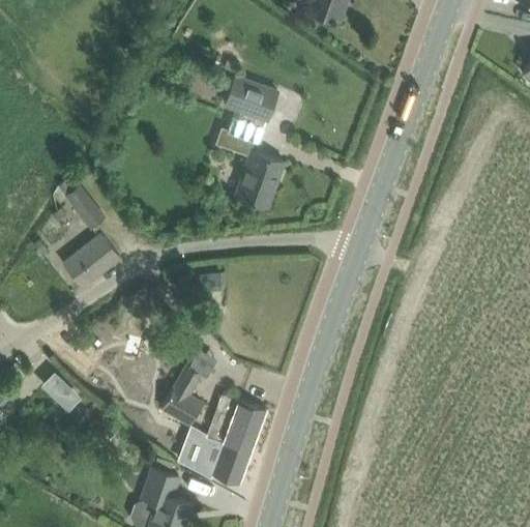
[(310,0),(306,9),(330,19),(330,21),(334,22),(342,0),(310,0)]
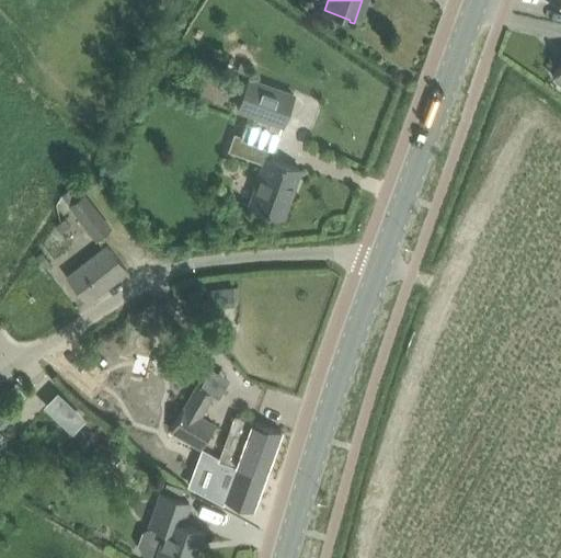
[(249,82),(238,113),(274,126),(271,134),(277,137),(281,128),(283,129),(294,99),(249,82)]
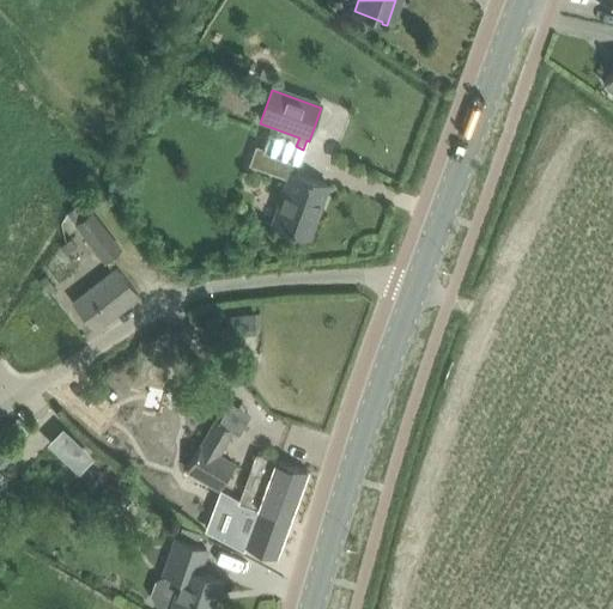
[(296,146),(269,136),(262,156),(299,169),(305,150),(303,150),(296,146)]
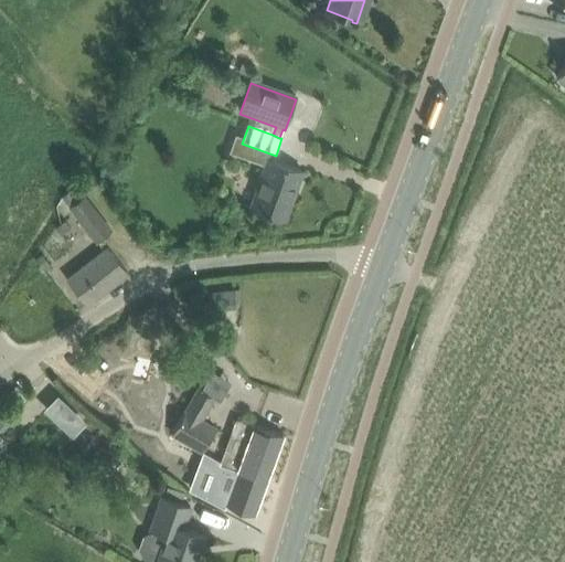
[(252,210),(285,222),(302,173),(268,161),(252,210)]
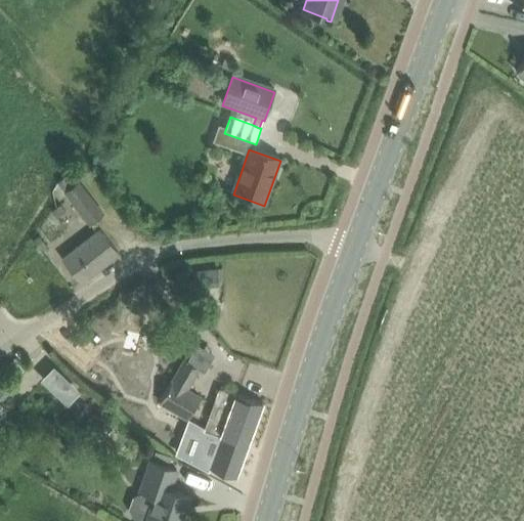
[(103,216),(95,206),(78,183),(64,193),(90,226),(103,216)]
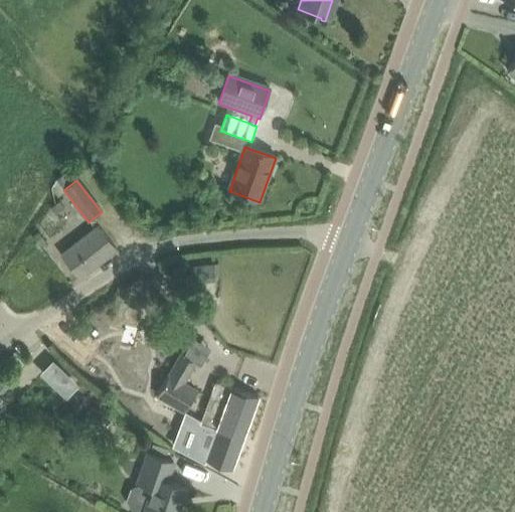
[(189,206),(187,214),(195,216),(198,209),(189,206)]
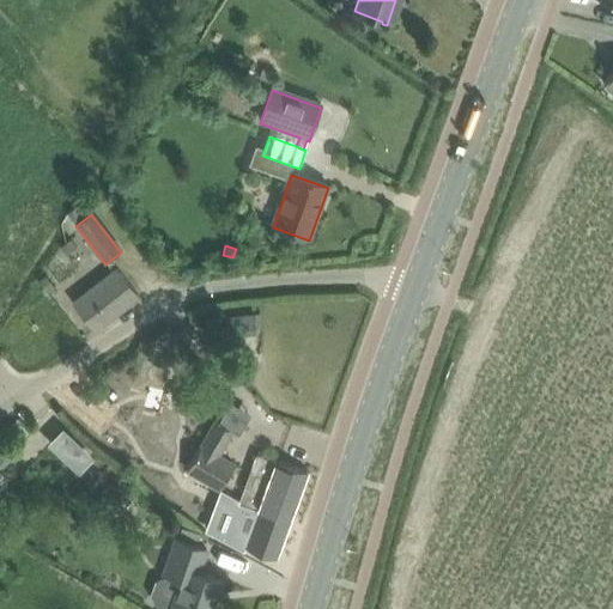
[(139,299),(117,270),(73,305),(96,333),(139,299)]
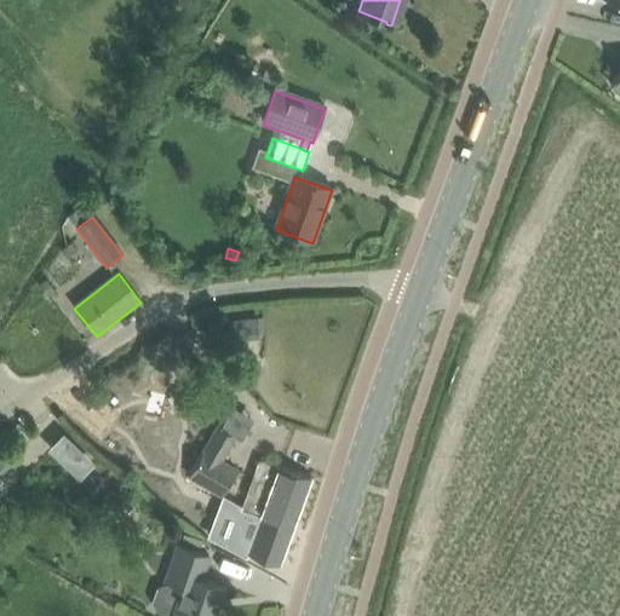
[(256,333),(254,317),(224,318),(225,334),(256,333)]
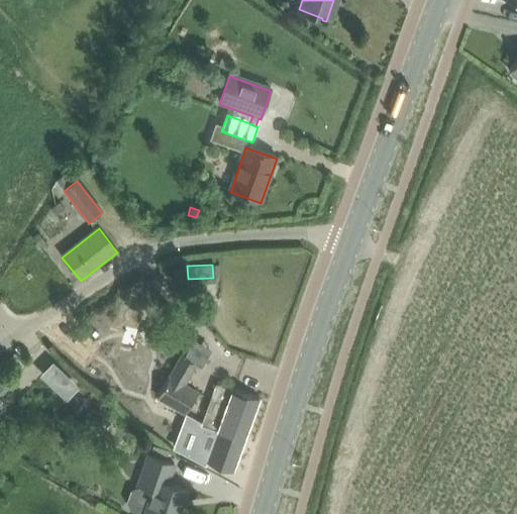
[(182,357),(158,399),(186,415),(198,394),(184,387),(196,366),(182,357)]
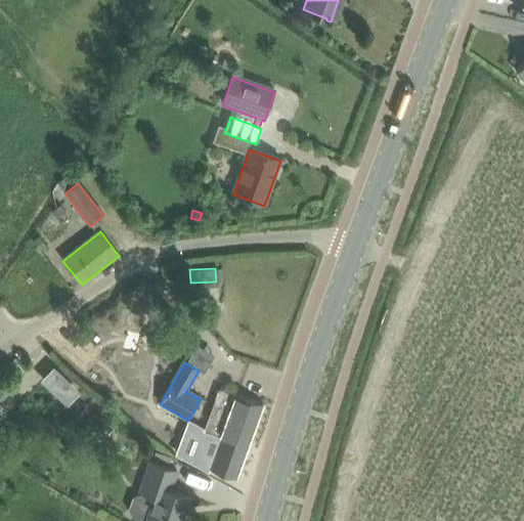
[(0,391),(0,409),(2,407),(0,404),(14,390),(8,384),(0,391)]
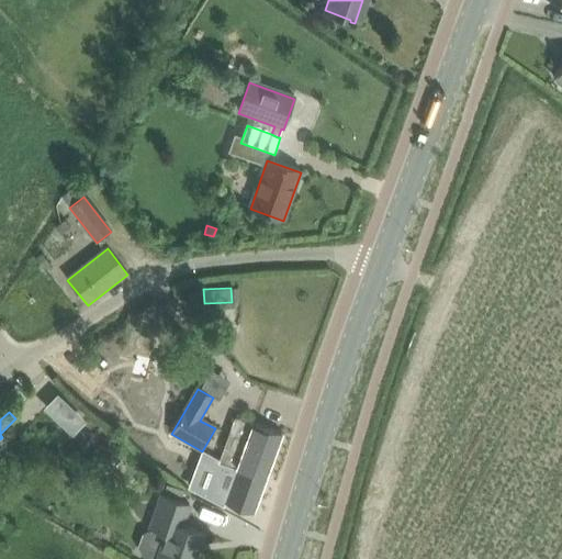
[(222,457),(218,465),(236,470),(236,469),(266,480),(269,471),(282,436),(254,425),(236,418),(229,436),(235,438),(231,450),(225,448),(222,457)]
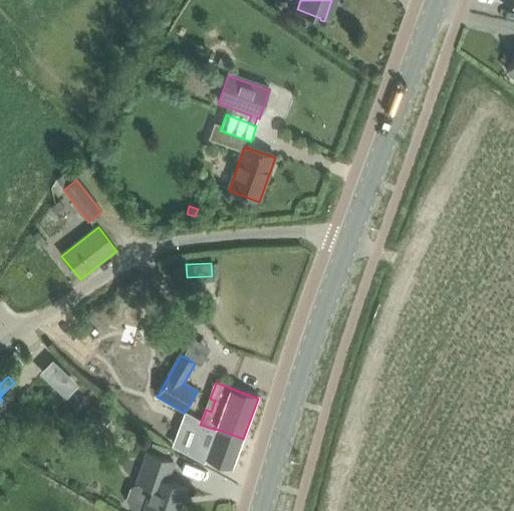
[(207,441),(182,427),(174,441),(199,455),(207,441)]
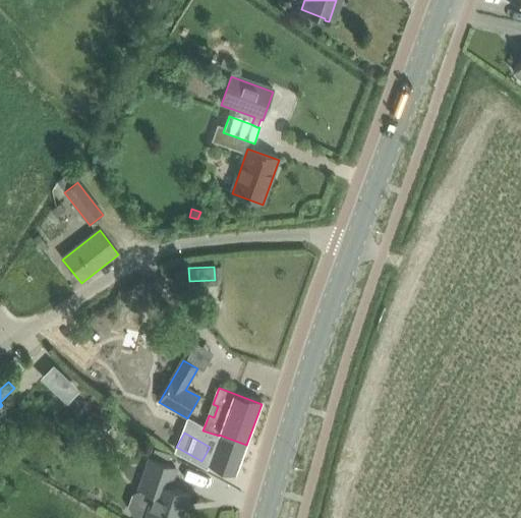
[(219,436),(208,467),(235,477),(246,445),(219,435),(219,436)]
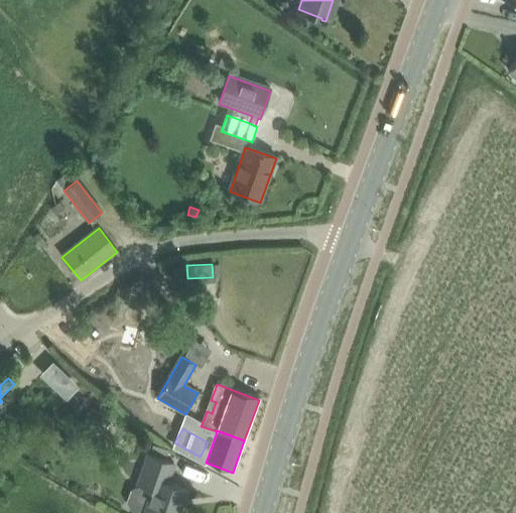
[(148,457),(142,476),(138,487),(152,491),(144,512),(178,512),(186,491),(167,484),(174,466),(148,457)]
